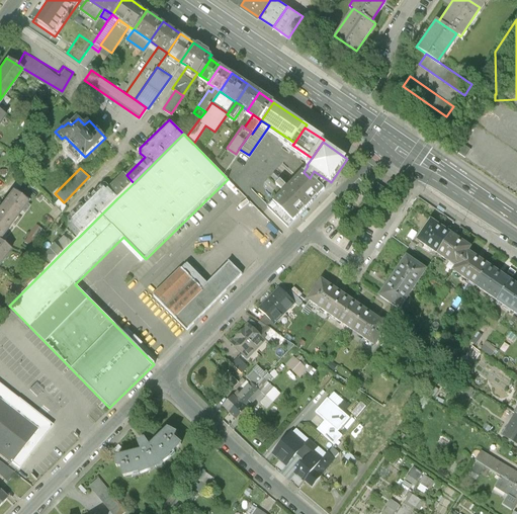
[(310,178),(304,172),(303,171),(273,201),(293,221),(323,189),(310,178)]
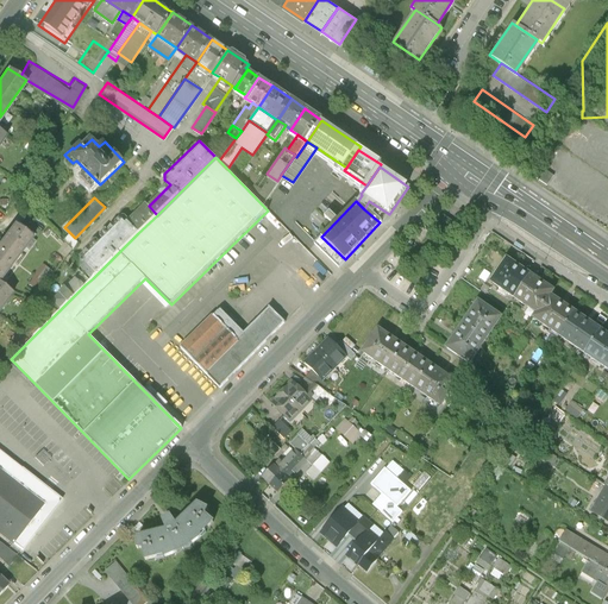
[(138,233),(157,215),(149,206),(145,202),(129,219),(126,221),(138,233)]
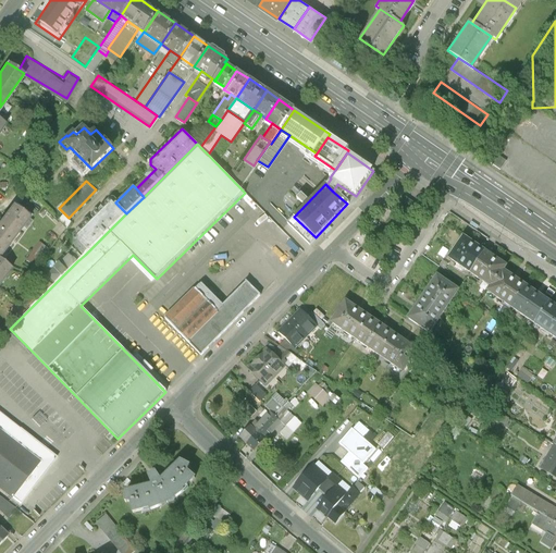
[(404,193),(399,200),(412,209),(417,203),(404,193)]
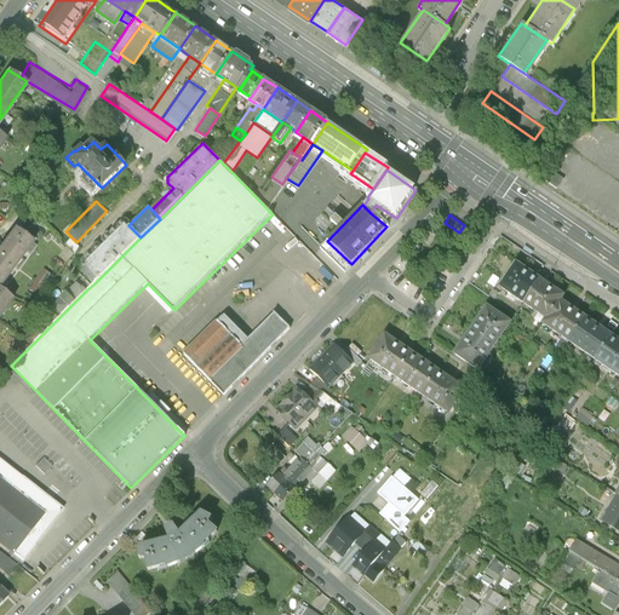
[(121,257),(141,237),(129,225),(131,223),(127,219),(122,219),(102,240),(105,242),(102,246),(99,243),(95,243),(91,248),(92,249),(82,259),(81,271),(95,283),(121,257)]
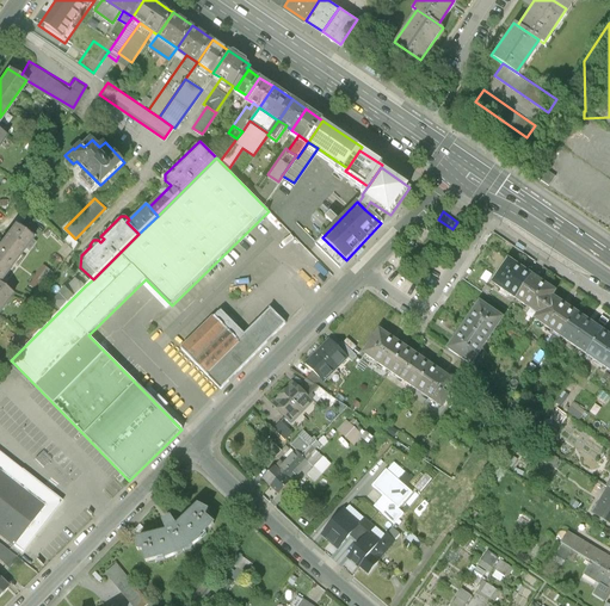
[(16,223),(0,243),(0,280),(34,236),(16,223)]
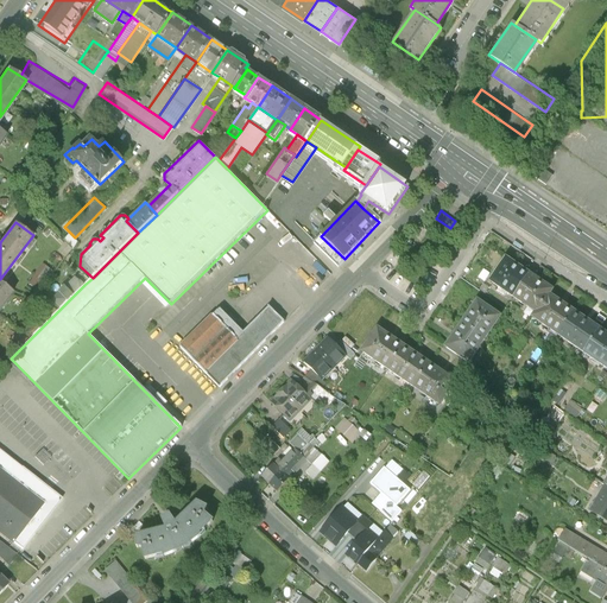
[(488,275),(535,308),(545,291),(549,285),(504,253),(488,275)]
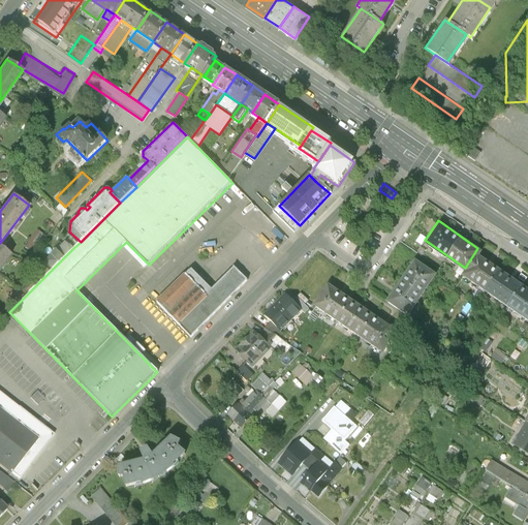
[(54,268),(73,248),(67,241),(58,250),(57,249),(52,254),(53,254),(47,260),(54,268)]
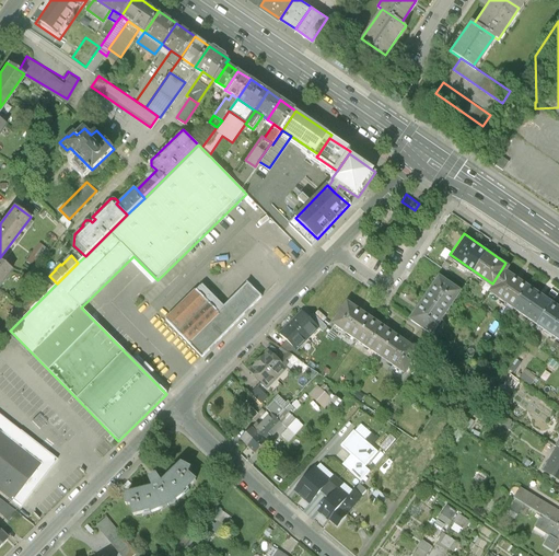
[(0,287),(14,268),(0,257),(0,287)]
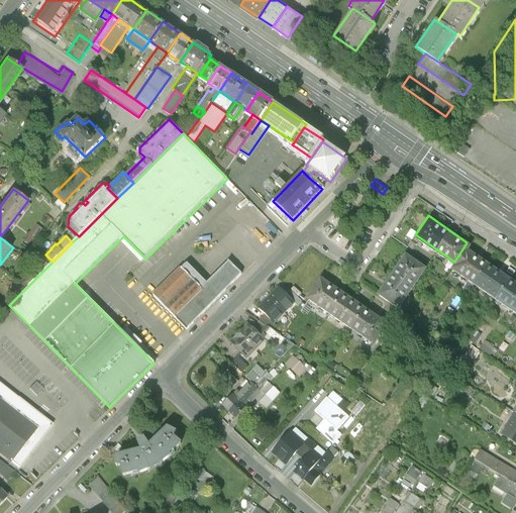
[(450,267),(473,282),(486,262),(463,247),(454,262),(450,267)]
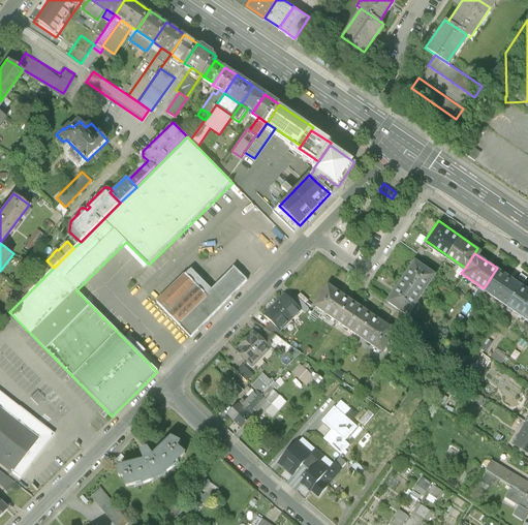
[(413,258),(399,278),(420,292),(433,272),(413,258)]
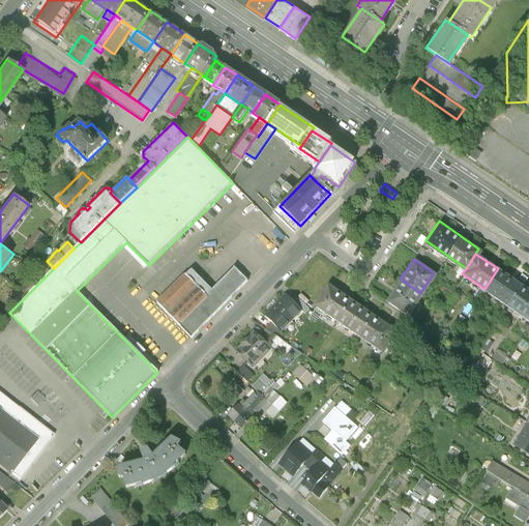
[(190,266),(158,299),(190,331),(196,326),(240,282),(245,276),(234,265),(211,287),(190,266)]
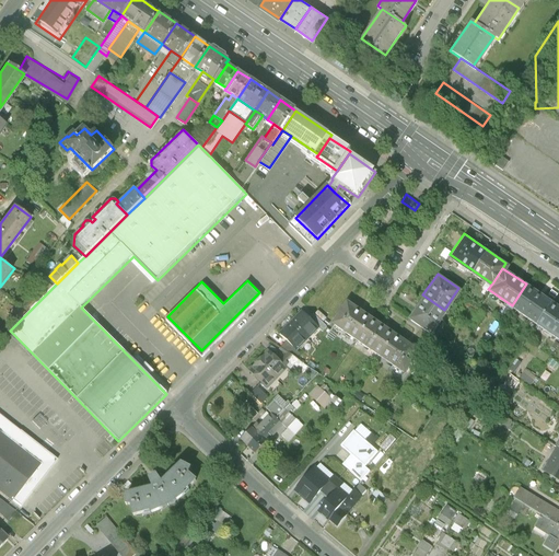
[(550,300),(526,284),(512,305),(536,321),(550,300)]
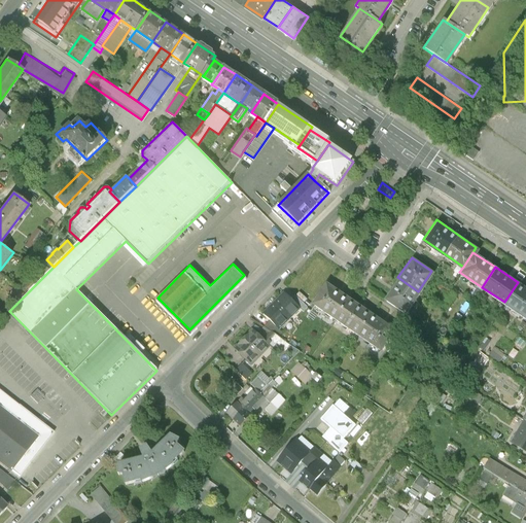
[(404,311),(418,291),(397,277),(384,298),(404,311)]
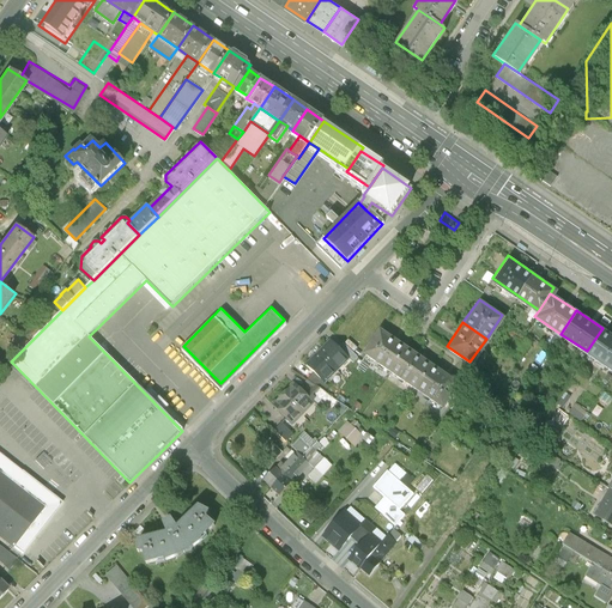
[(363,351),(389,369),(405,346),(379,328),(363,351)]
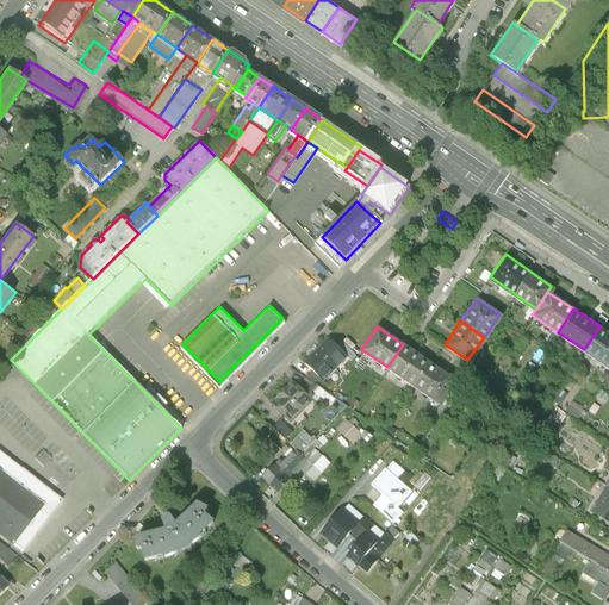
[(608,332),(600,326),(584,349),(608,366),(608,332)]
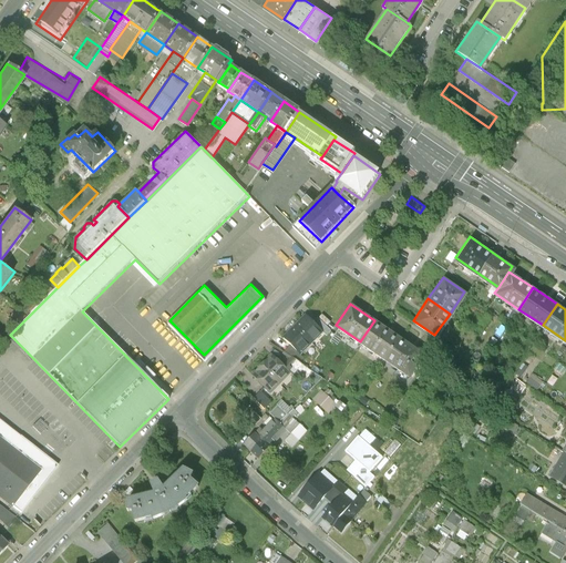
[(304,311),(294,323),(312,341),(322,330),(304,311)]
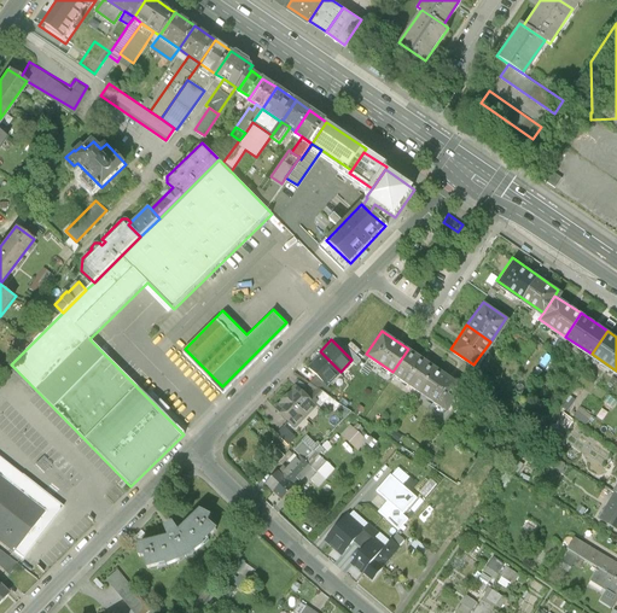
[(393,372),(419,390),(435,367),(408,349),(393,372)]
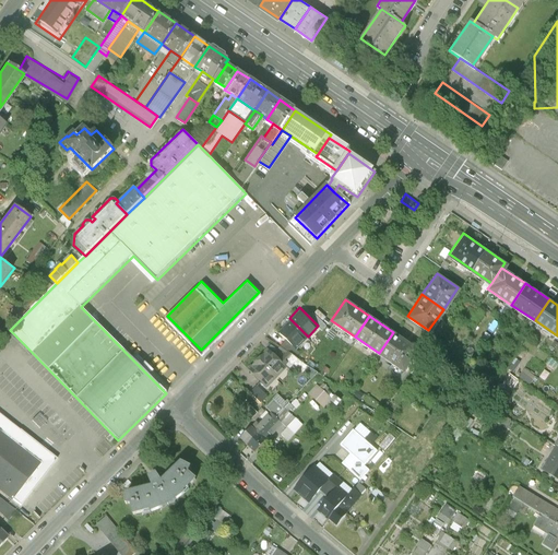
[(298,346),(308,337),(289,318),(279,328),(298,346)]
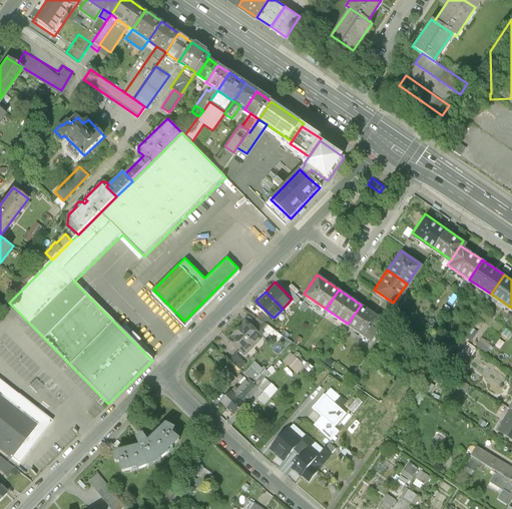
[(383,320),(361,305),(348,324),(370,339),(383,320)]
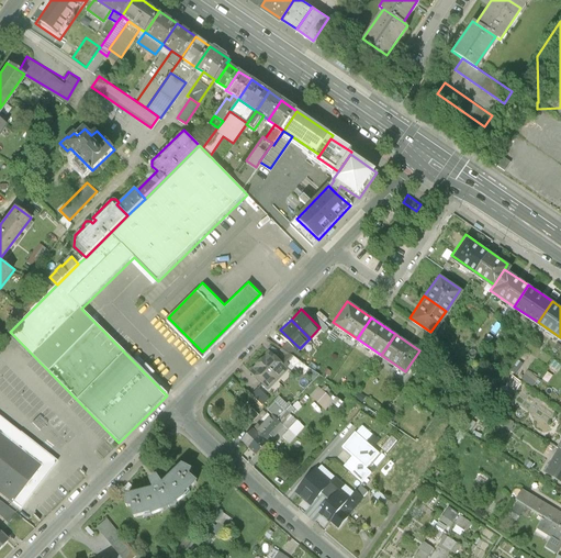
[(267,346),(257,356),(277,375),(285,365),(267,346)]
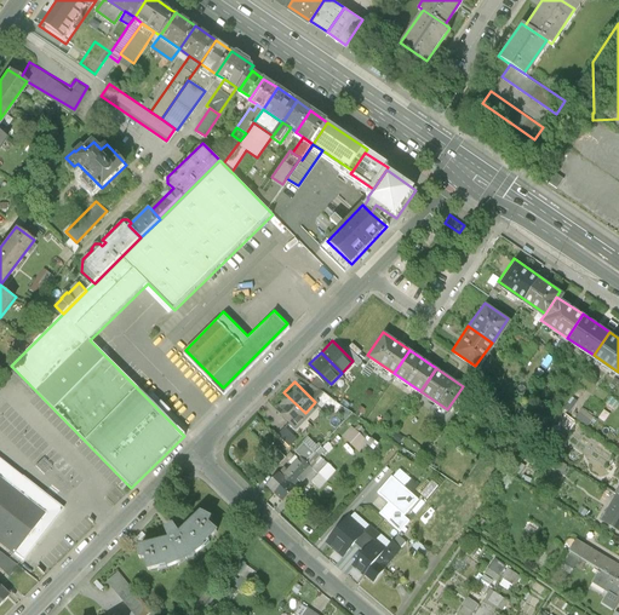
[(294,424),(305,413),(284,392),(273,402),(294,424)]
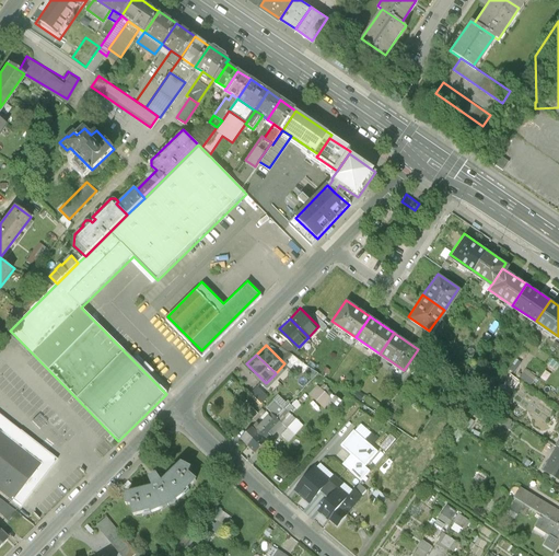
[(248,390),(259,401),(268,393),(256,381),(248,390)]
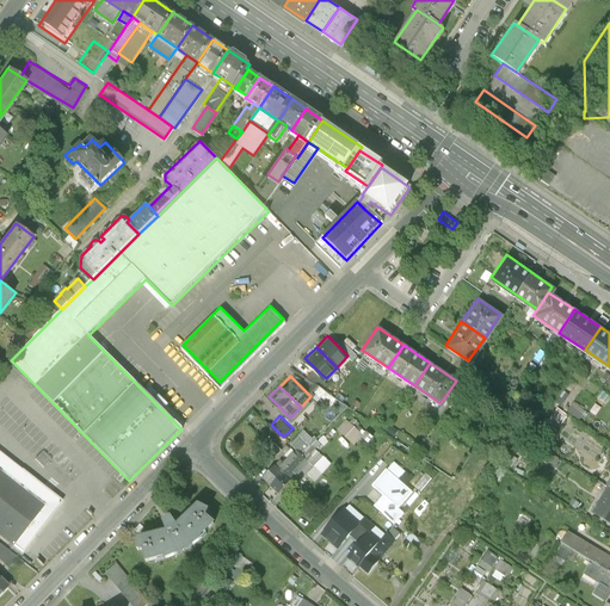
[(345,416),(337,426),(351,440),(359,432),(361,431),(345,416)]
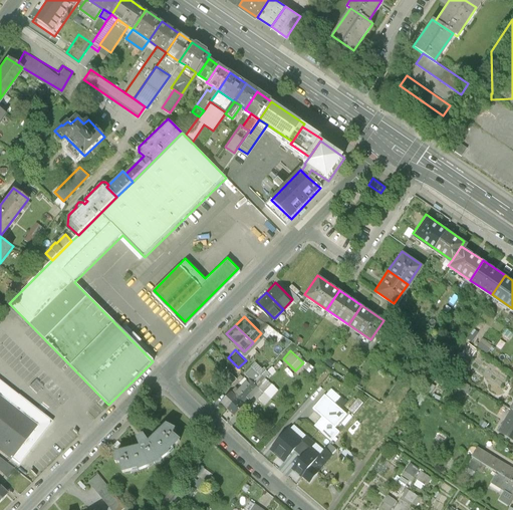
[(306,358),(303,362),(302,363),(305,367),(310,362),(306,358)]
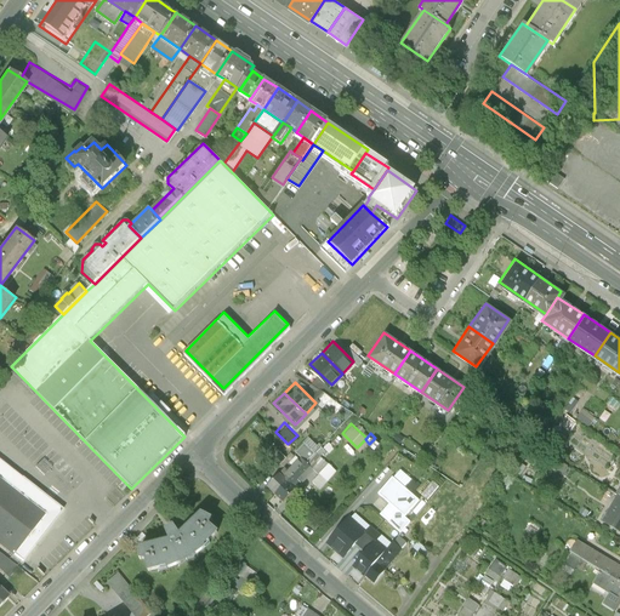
[(317,451),(305,440),(295,451),(302,457),(290,469),(286,466),(267,485),(276,495),(295,474),(317,451)]
